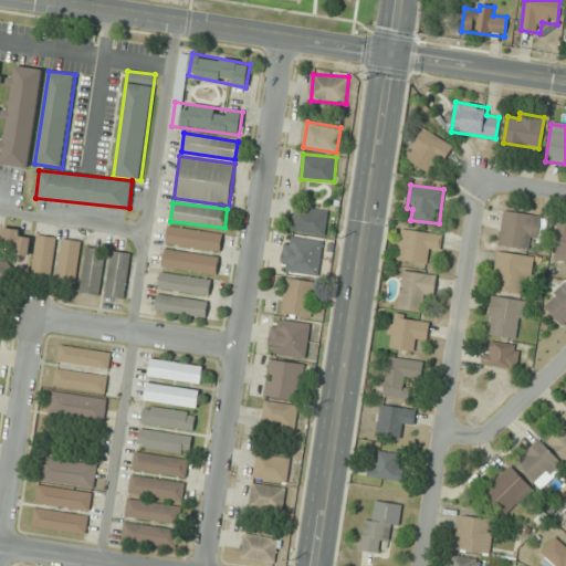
[(329,210),(294,207),(292,231),(326,234),(329,210)]
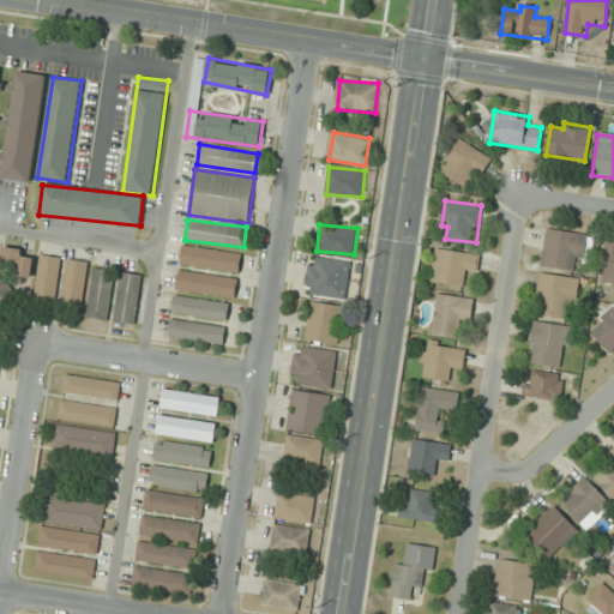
[(584,260),(588,234),(547,228),(542,266),(576,270),(578,259),(584,260)]
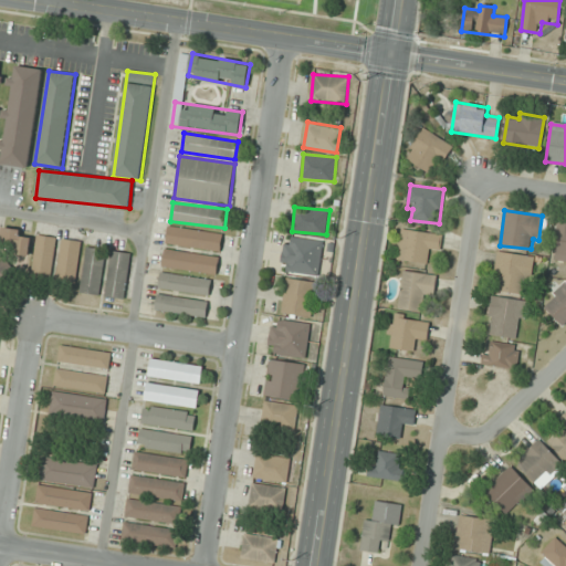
[(565,220),(557,220),(552,260),(565,261),(565,220)]
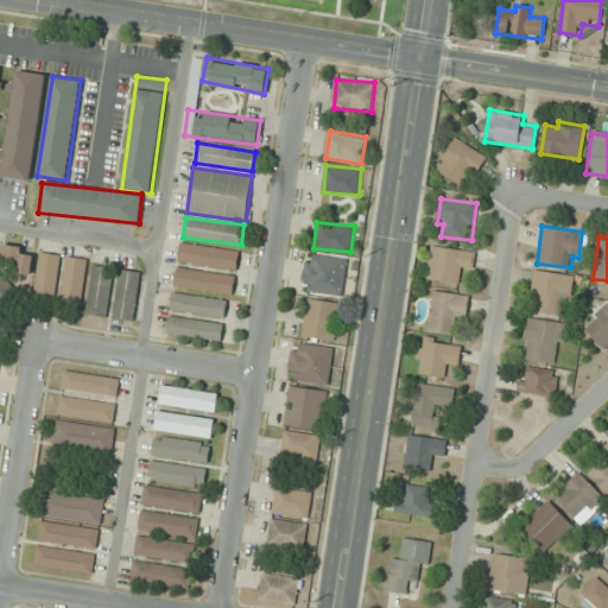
[(178,264),(238,270),(239,249),(181,244),(178,264)]
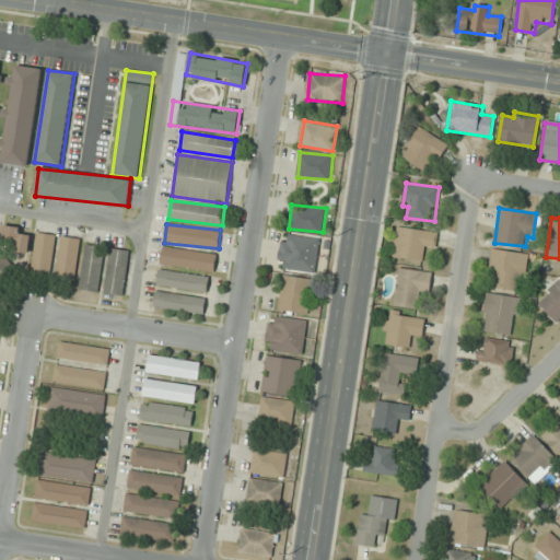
[(30,226),(1,226),(1,251),(30,251),(30,226)]
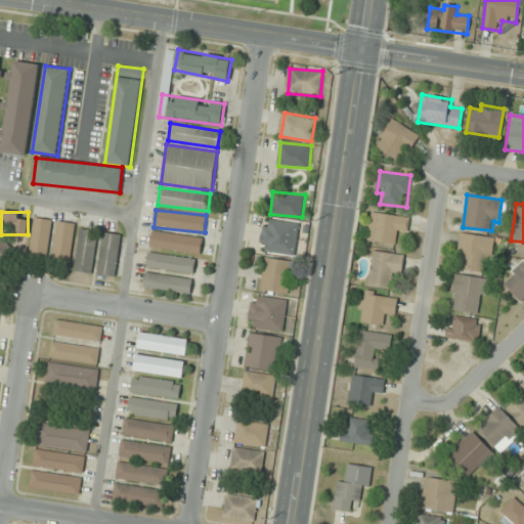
[(407,235),(409,217),(373,212),(368,241),(396,245),(397,233),(407,235)]
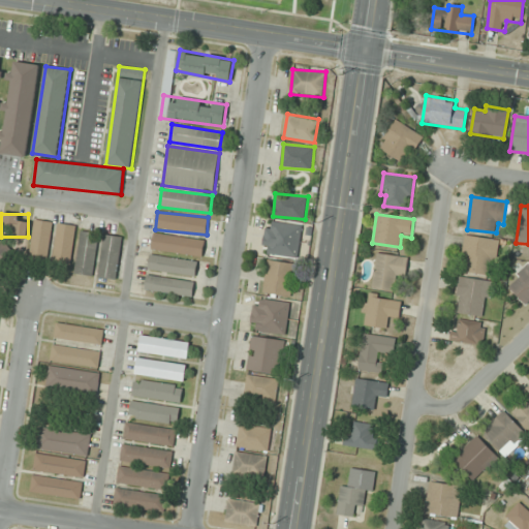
[(54,222),(36,219),(29,257),(47,260),(54,222)]
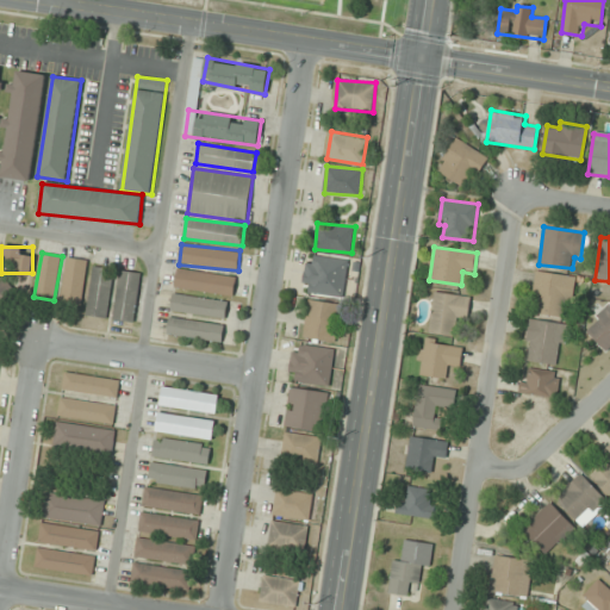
[(304,291),(343,297),(349,260),(309,254),(304,291)]
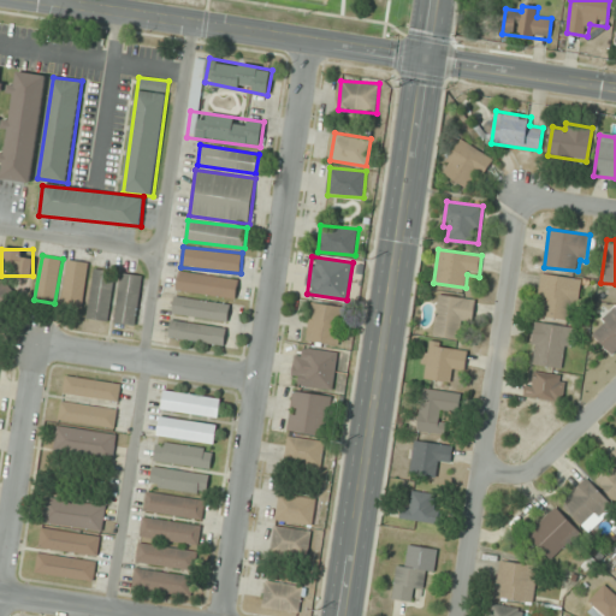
[(61,306),(83,308),(89,262),(67,260),(61,306)]
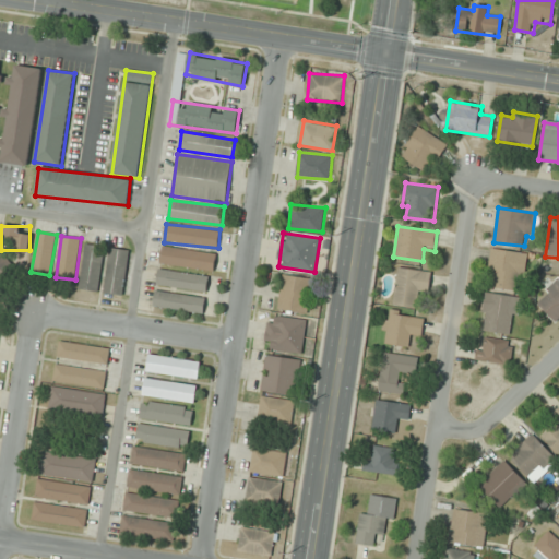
[(105,247),(87,244),(79,288),(97,292),(105,247)]
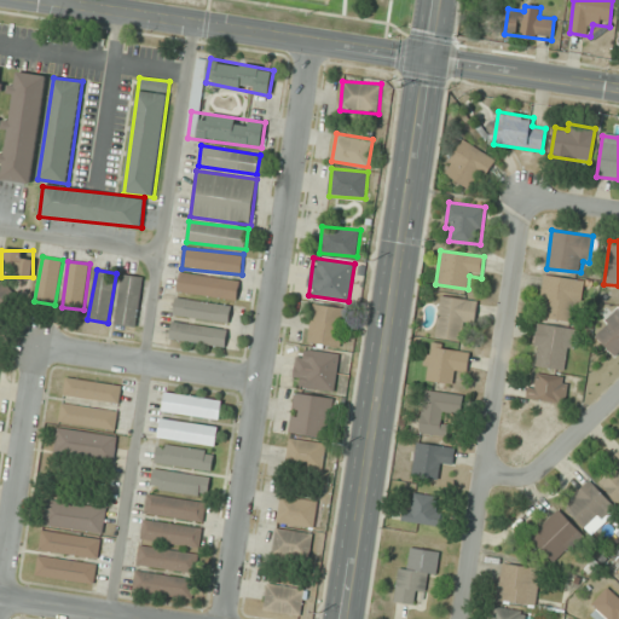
[(178,291),(237,301),(241,281),(180,272),(178,291)]
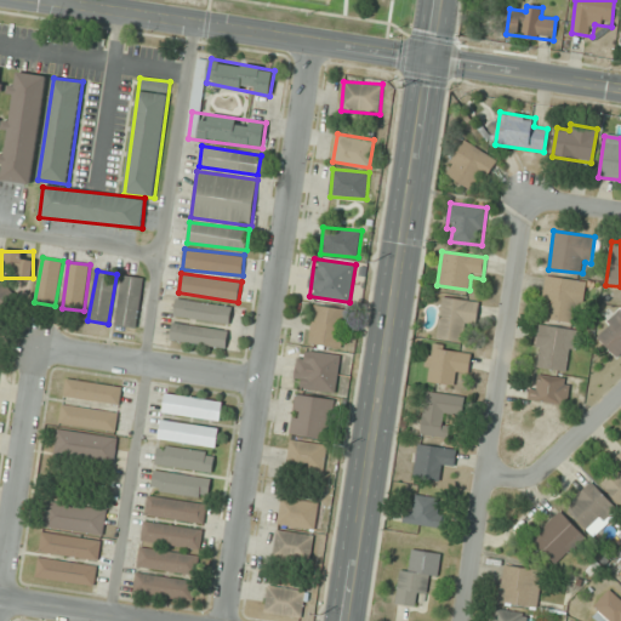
[(143,278),(123,275),(117,325),(137,328),(143,278)]
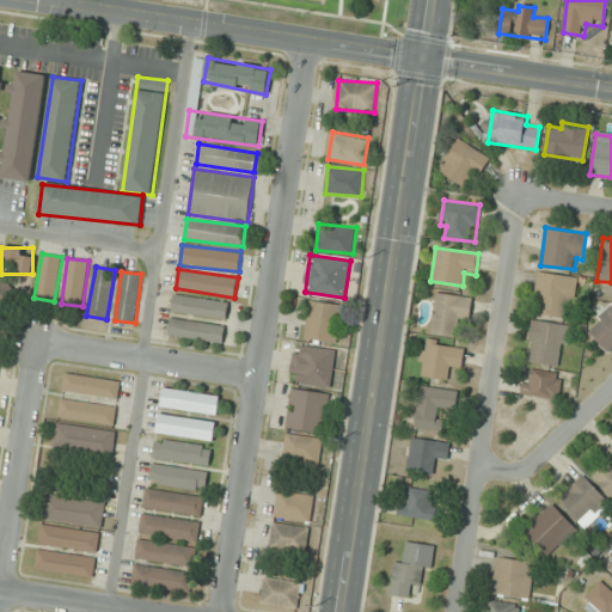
[(575,317),(576,275),(536,273),(534,316),(575,317)]
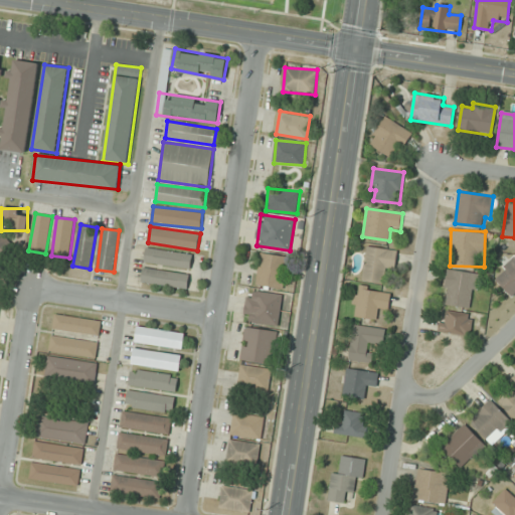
[(362,280),(383,284),(384,272),(394,273),(398,250),(367,245),(362,280)]
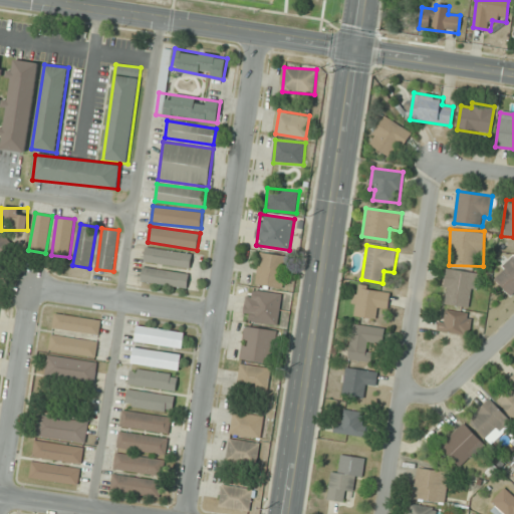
[(193,253),(146,247),(144,262),(191,268),(193,253)]
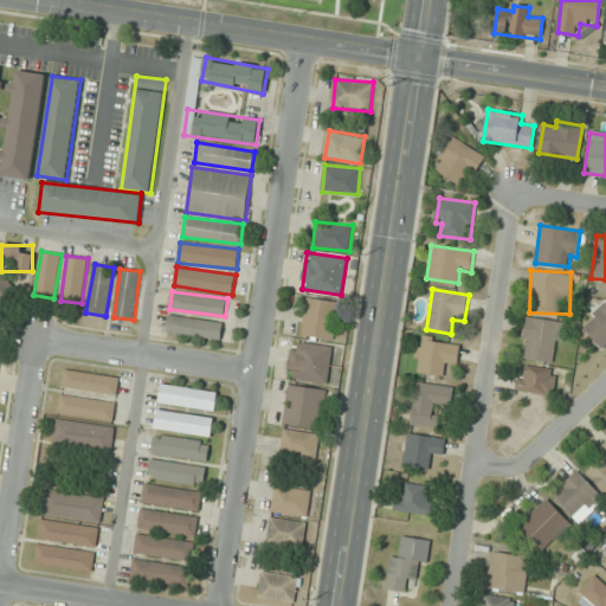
[(335,340),(339,302),(307,298),(303,336),(335,340)]
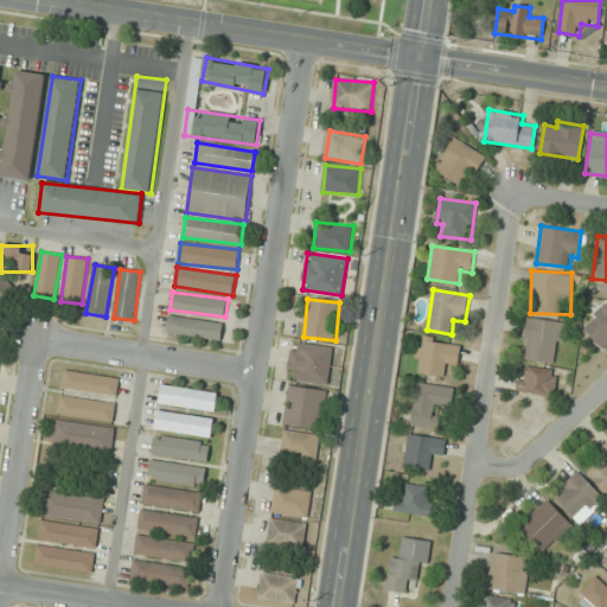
[(606,352),(606,350),(606,302),(581,326),(606,352)]
